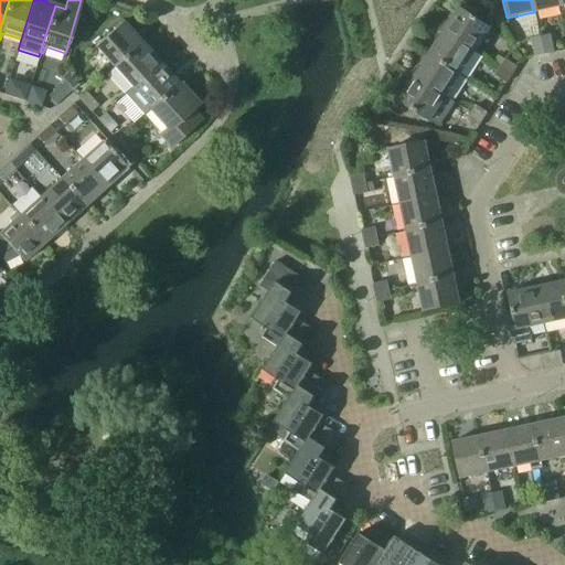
[(531,0),(534,12),(561,6),(558,0),(531,0)]
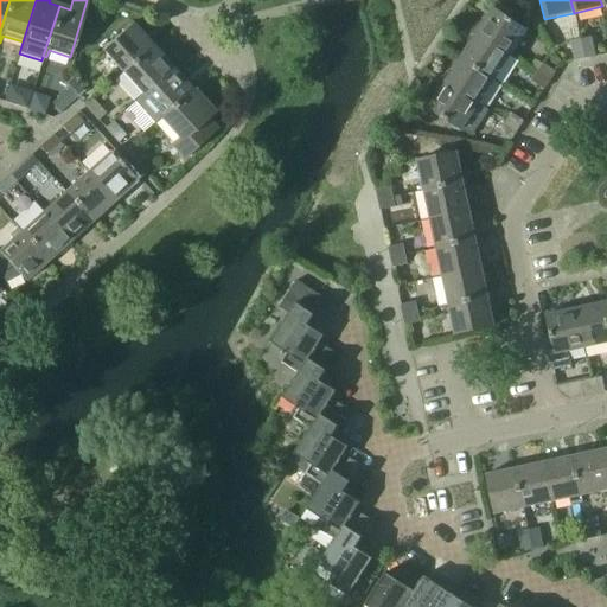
[(472,31),(510,56),(526,31),(492,10),(485,21),(484,20),(475,25),(472,31)]
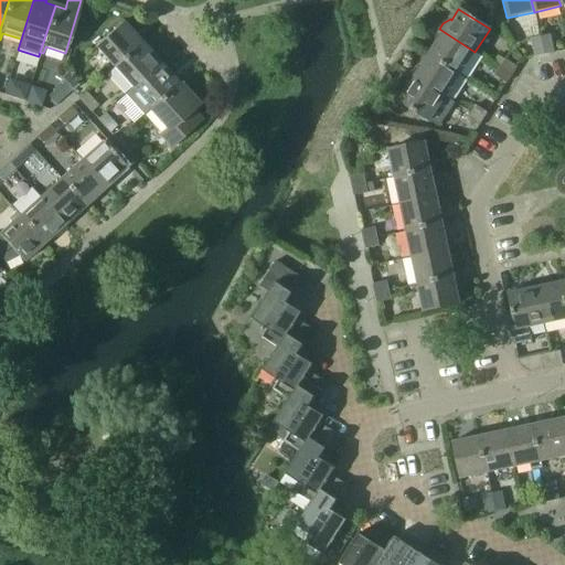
[(113,68),(140,43),(121,22),(94,48),(113,68)]
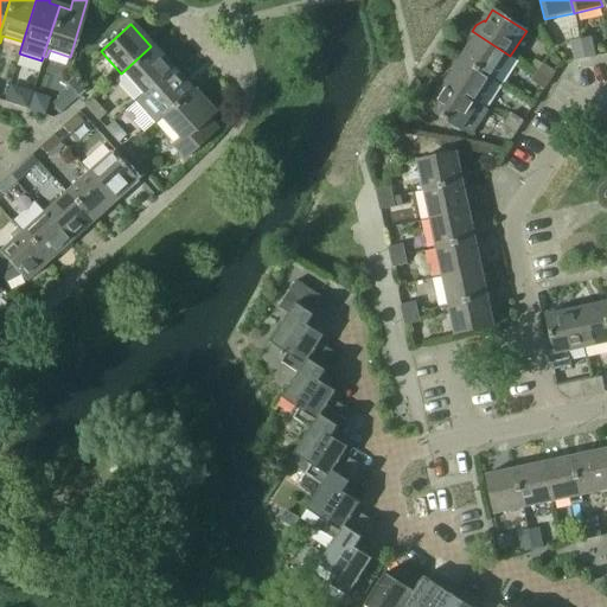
[(494,80),(510,56),(472,31),(471,34),(466,45),(468,48),(461,58),(494,80)]
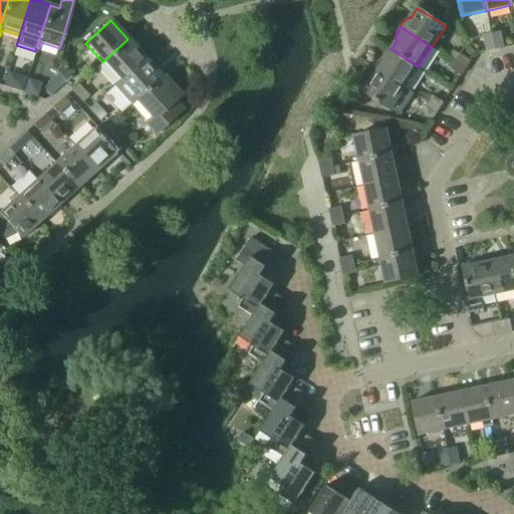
[(494,50),(503,48),(499,32),(491,34),(494,50)]
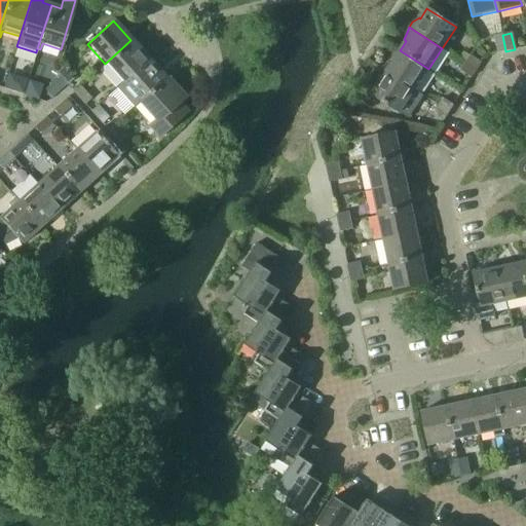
[(497,53),(505,51),(502,35),(493,36),(497,53)]
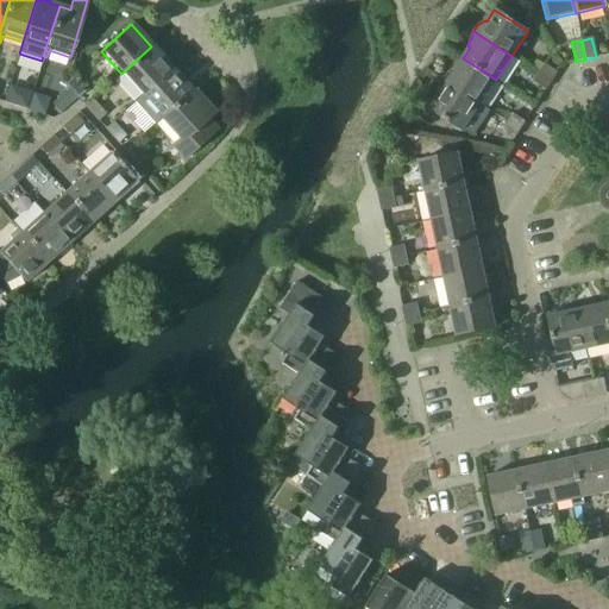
[(140,96),(171,69),(151,46),(121,74),(140,96)]
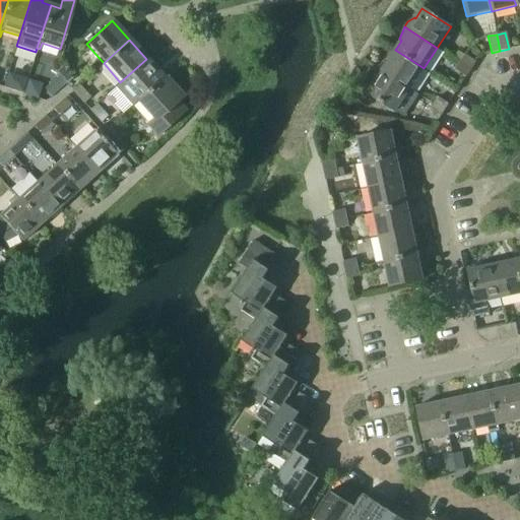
[(409,89),(424,68),(395,50),(388,60),(386,59),(380,65),(377,68),(409,89)]
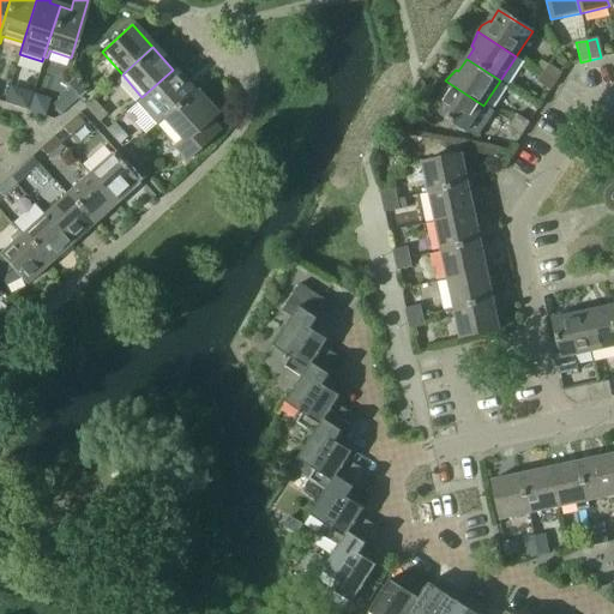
[(561,73),(560,73),(549,65),(543,74),(555,83),(561,73)]
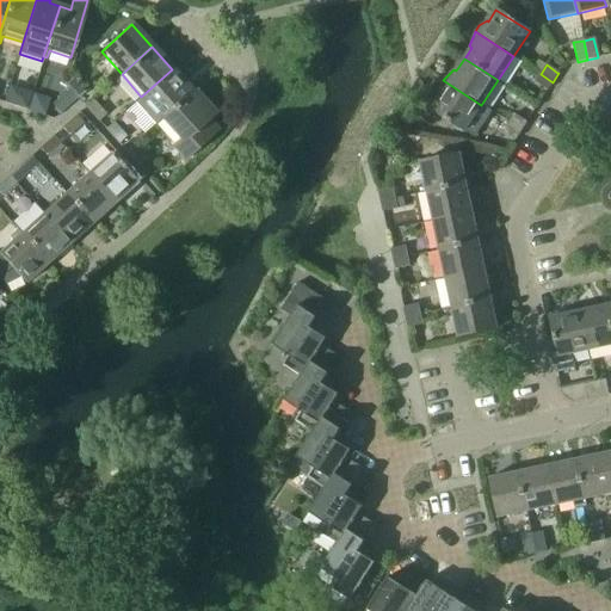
[(161,118),(191,91),(172,69),(141,97),(161,118)]
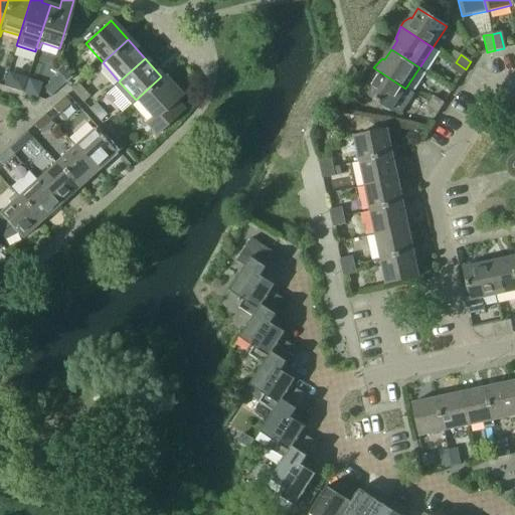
[(462,75),(466,69),(456,62),(451,69),(462,75)]
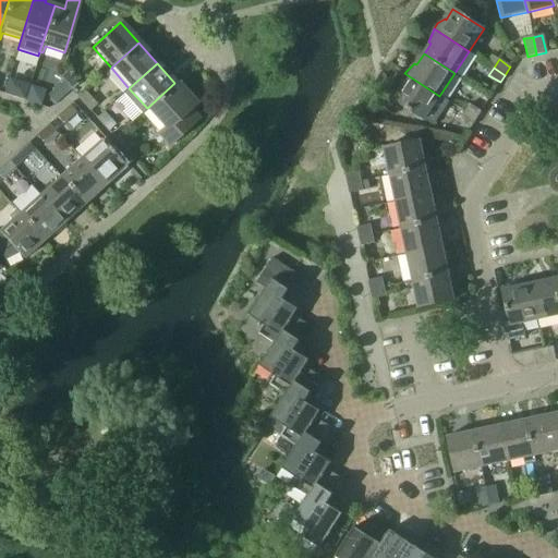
[(65,71),(58,77),(70,91),(77,84),(65,71)]
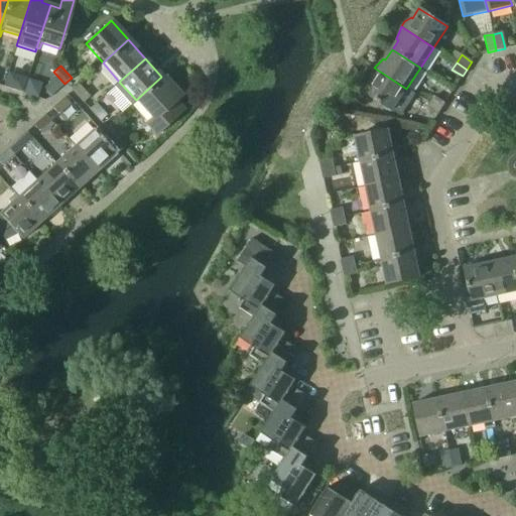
[(371,81),(364,93),(400,117),(414,95),(406,89),(374,68),(372,71),(370,76),(369,81),(371,81)]
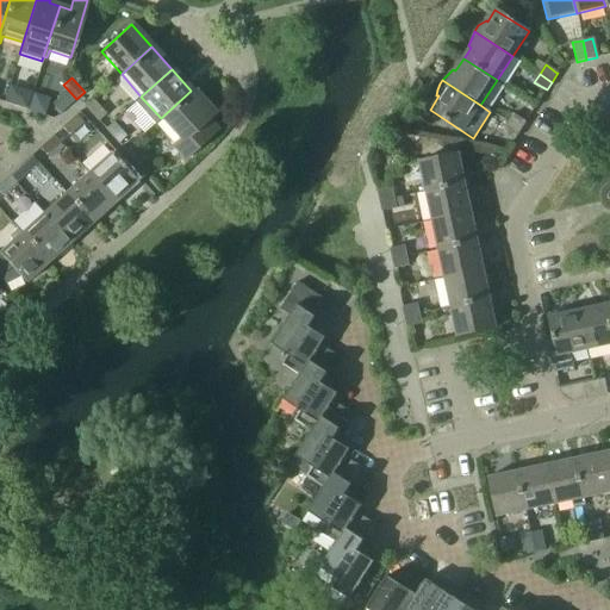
[(66,88),(56,98),(66,107),(75,99),(66,88)]
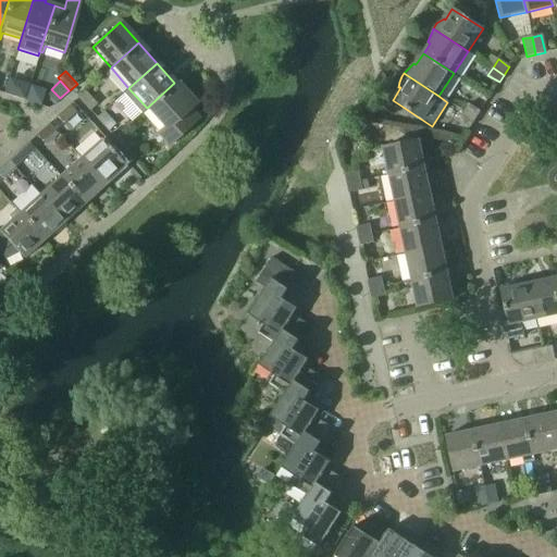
[(174,83),(147,108),(164,127),(159,133),(168,143),(158,151),(159,152),(197,118),(196,116),(195,118),(187,110),(194,104),(174,83)]
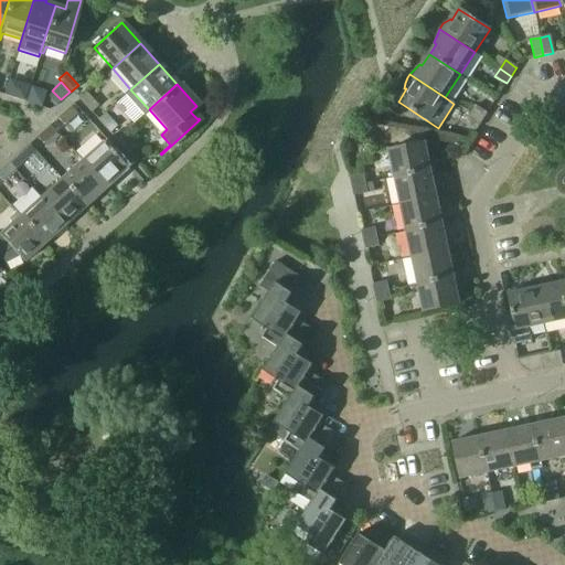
[(77,99),(84,107),(89,113),(97,106),(85,93),(77,99)]
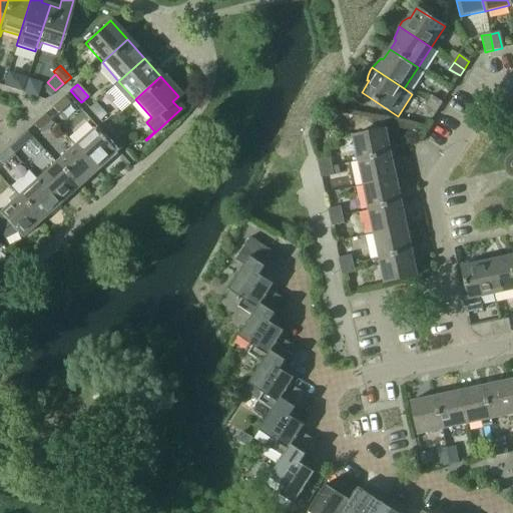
[(438,110),(443,102),(431,95),(426,102),(438,110)]
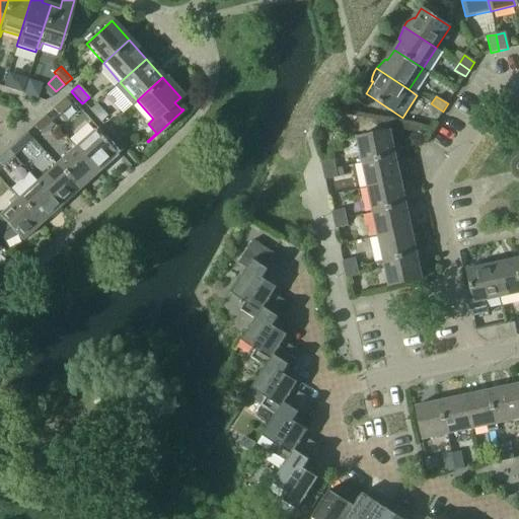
[(64,97),(63,98),(52,108),(58,116),(70,104),(64,97)]
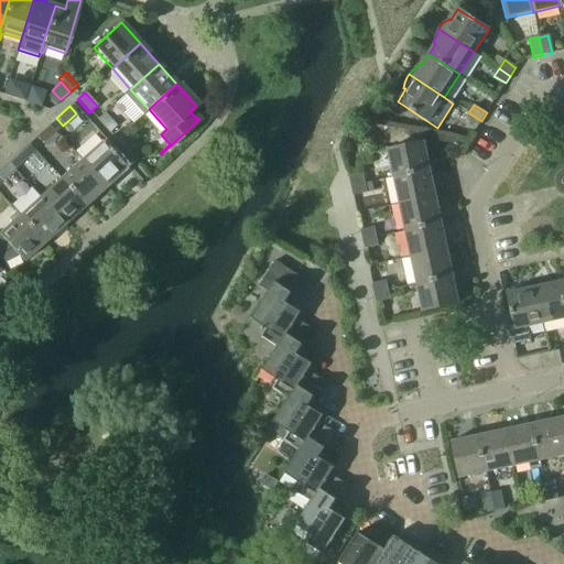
[(481,121),(468,112),(464,121),(476,129),(481,121)]
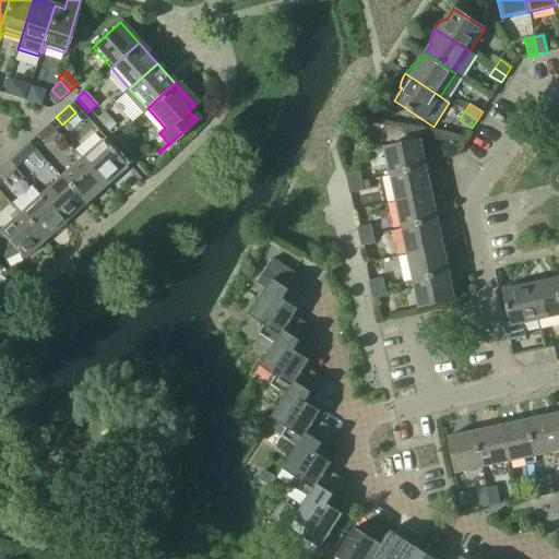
[(95,119),(107,132),(115,126),(103,113),(95,119)]
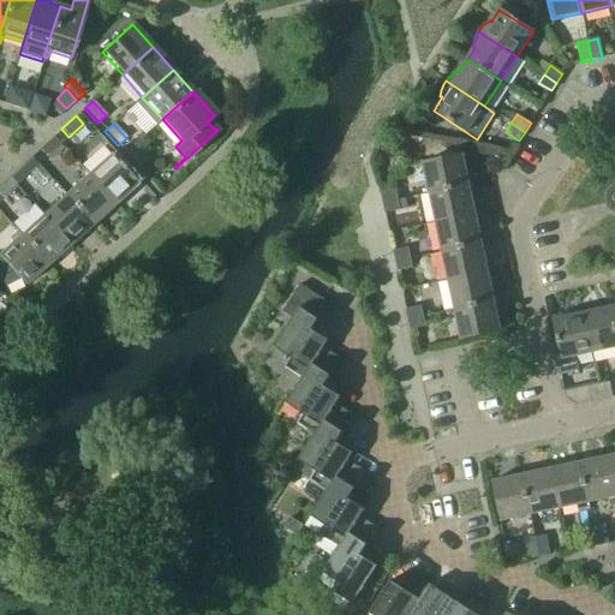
[(39,150),(46,157),(60,144),(53,137),(39,150)]
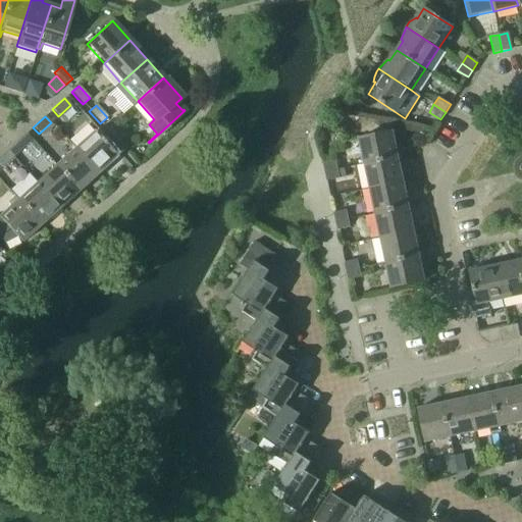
[(106,129),(117,142),(124,136),(113,123),(106,129)]
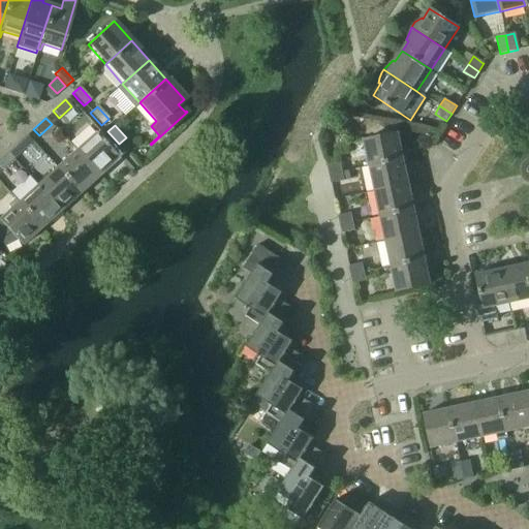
[(369,165),(403,157),(398,132),(364,139),(369,165)]
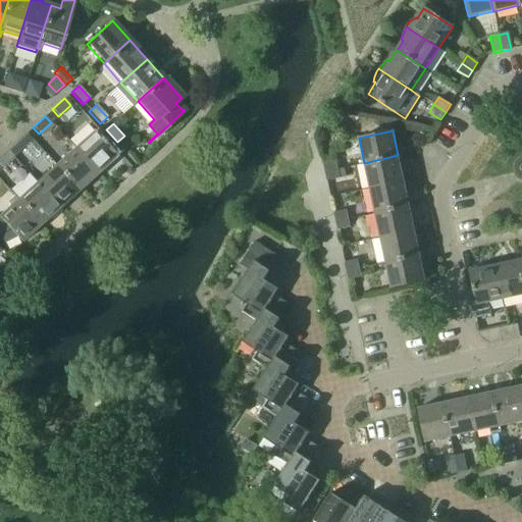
[(74,149),(97,173),(115,157),(93,132),(74,149)]
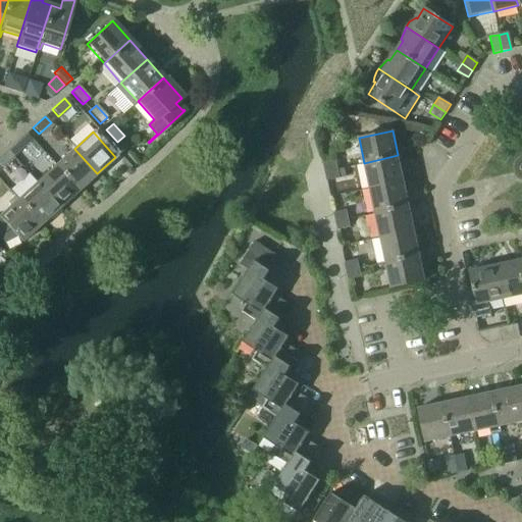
[(13,144),(19,151),(33,140),(25,133),(13,144)]
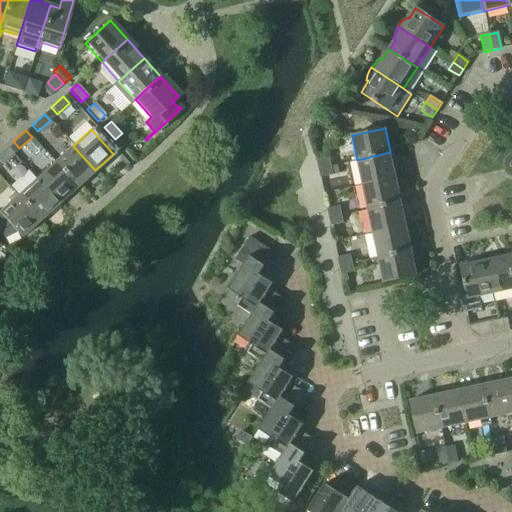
[(76,187),(95,170),(73,146),(54,162),(76,187)]
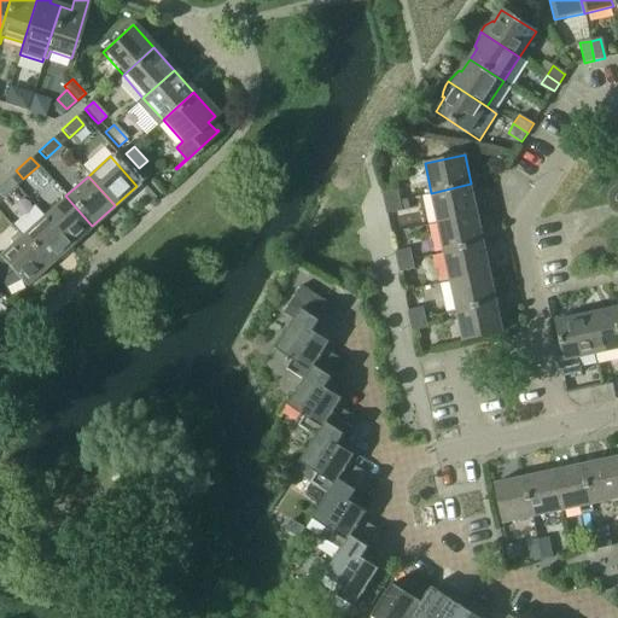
[(0,197),(1,199),(16,186),(9,178),(0,185),(0,197)]
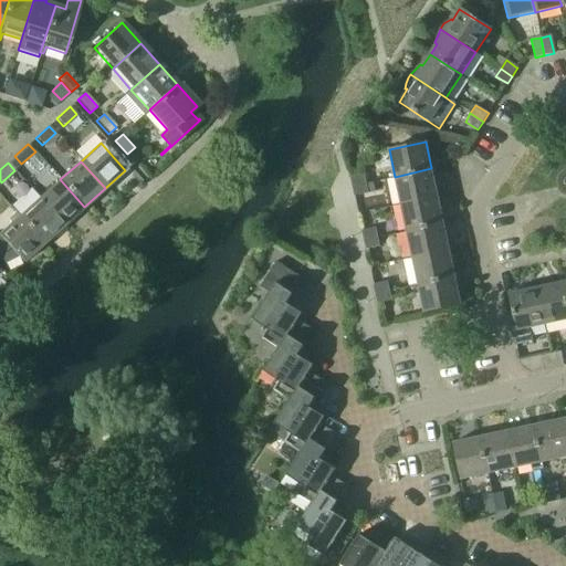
[(400,203),(437,196),(431,168),(395,177),(400,203)]
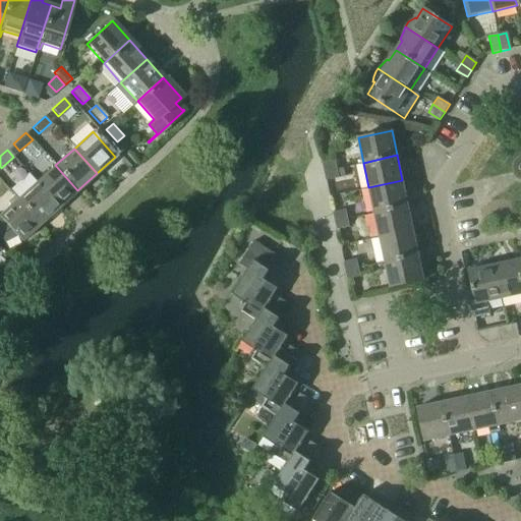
[(324,171),(337,168),(335,161),(322,163),(324,171)]
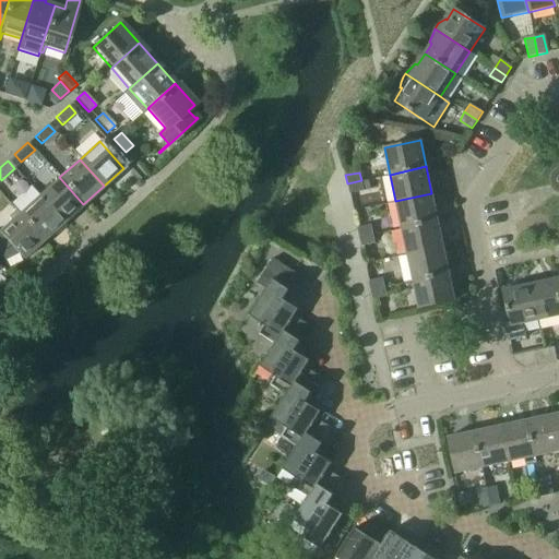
[(63,223),(83,204),(59,177),(39,195),(63,223)]
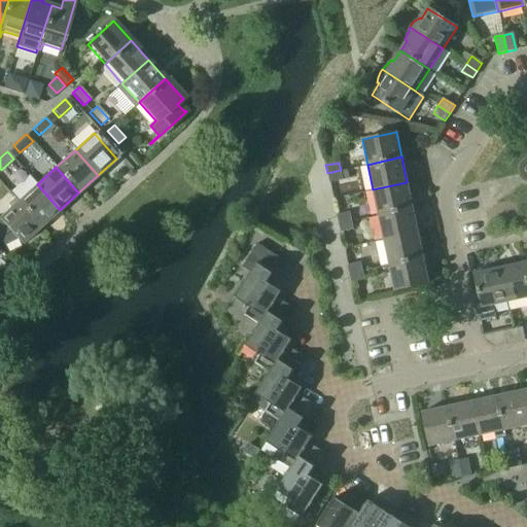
[(327,173),(327,174),(329,182),(343,180),(341,170),(327,173)]
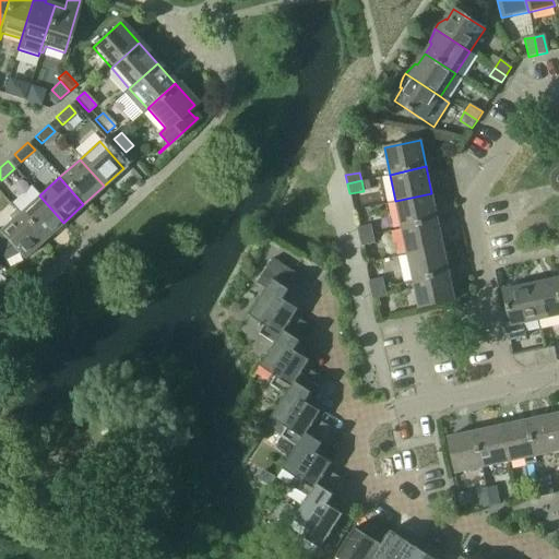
[(402,228),(438,221),(431,193),(395,201),(402,228)]
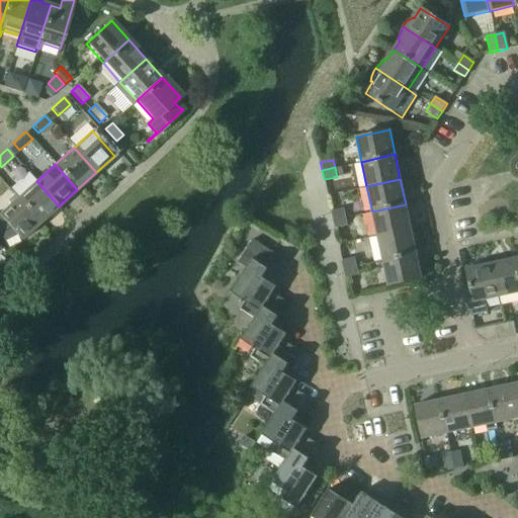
[(39,223),(59,206),(36,181),(17,198),(39,223)]
